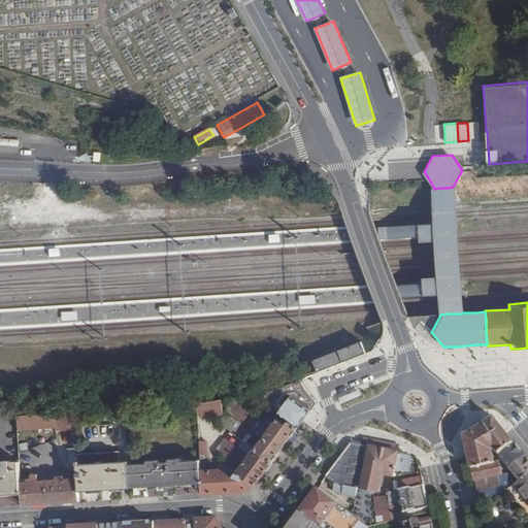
[(319,372),(365,355),(362,342),(314,362),(319,372)]
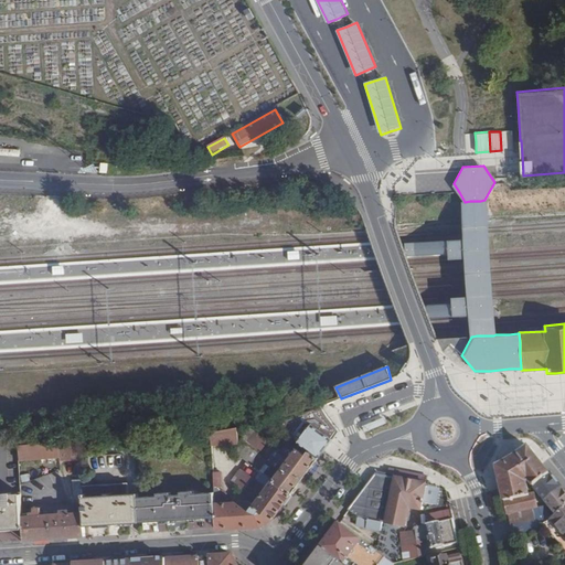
[(312,425),(299,416),(297,417),(270,422),(311,452),(320,459),(339,433),(320,419),(312,425)]
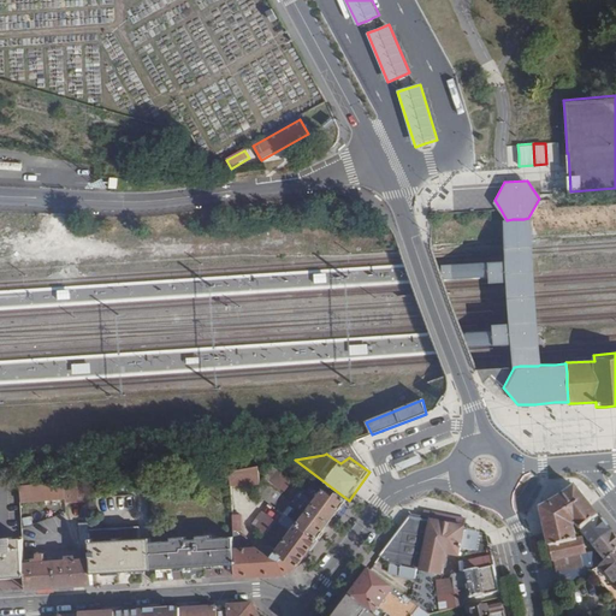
[(421,455),(398,463),(401,471),(424,461),(421,455)]
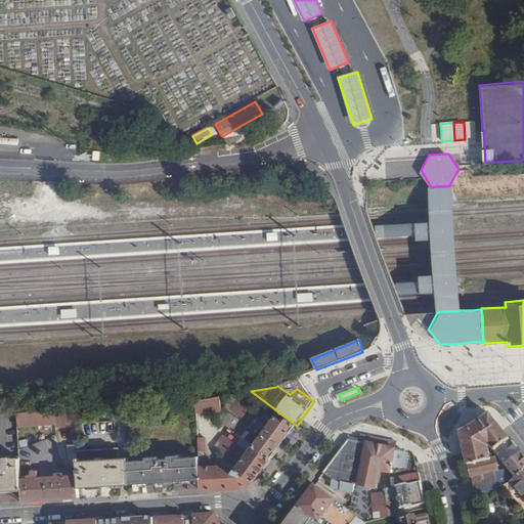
[(221,407),(220,397),(195,402),(195,413),(221,412),(221,407)]
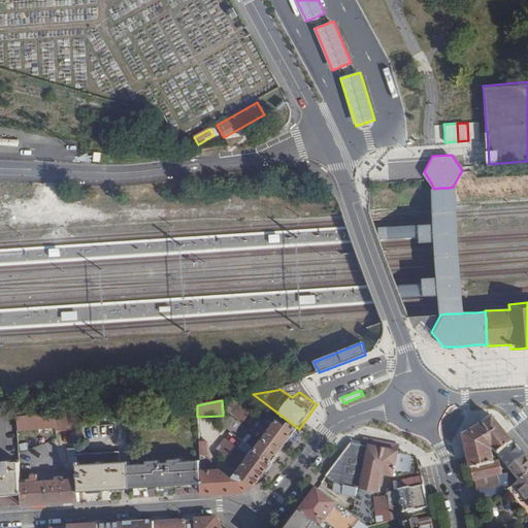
[(234,409),(244,422),(253,415),(242,402),(234,409)]
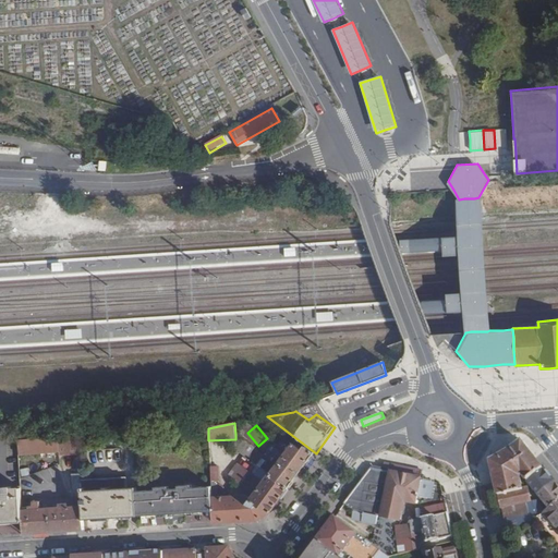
[(256,449),(235,434),(235,439),(237,450),(250,460),(254,451),(256,449)]
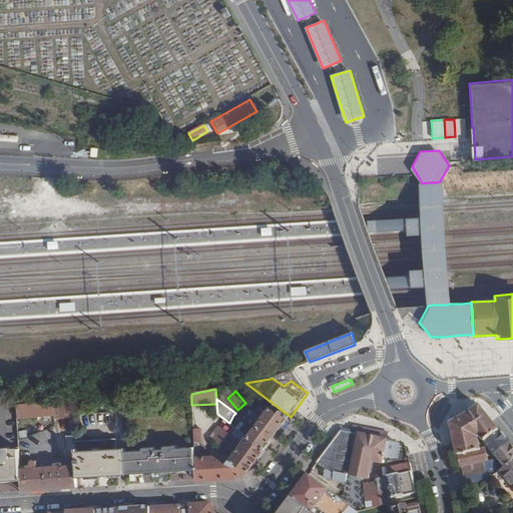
[(72,401),(53,403),(54,416),(54,419),(73,418),(72,401)]
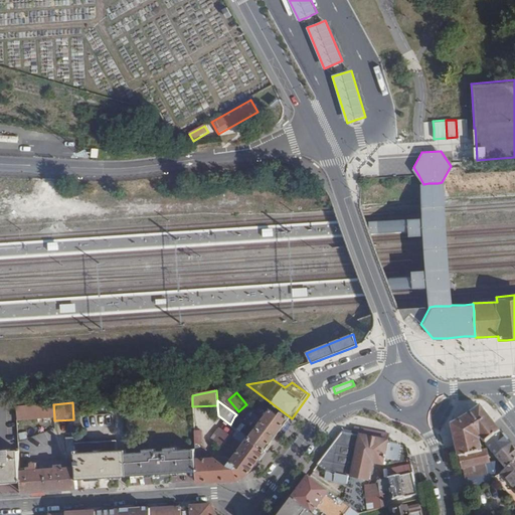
[(53,404),(17,406),(18,420),(42,418),(47,418),(54,417),(53,404)]
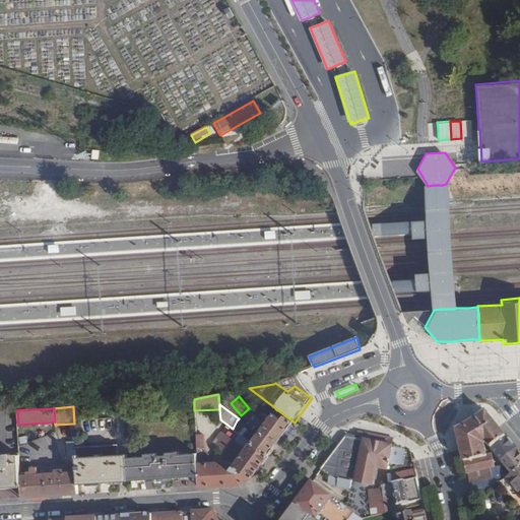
[(269,456),(295,423),(286,416),(282,420),(274,413),(266,427),(253,444),(269,456)]
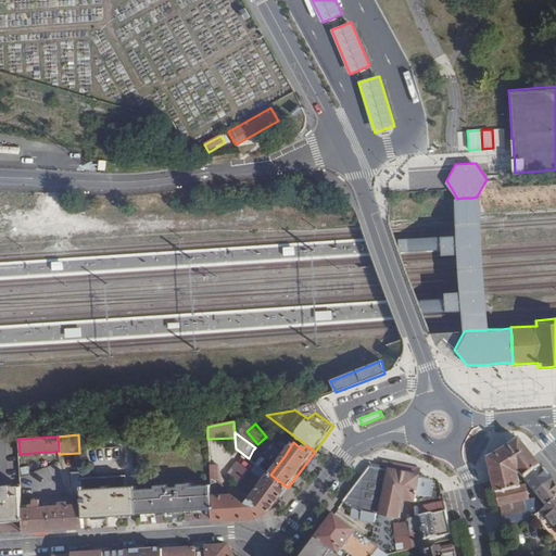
[(525,479),(541,468),(519,442),(504,453),(490,460),(503,517),(522,513),(521,502),(527,500),(523,489),(519,490),(515,476),(518,474),(525,479)]
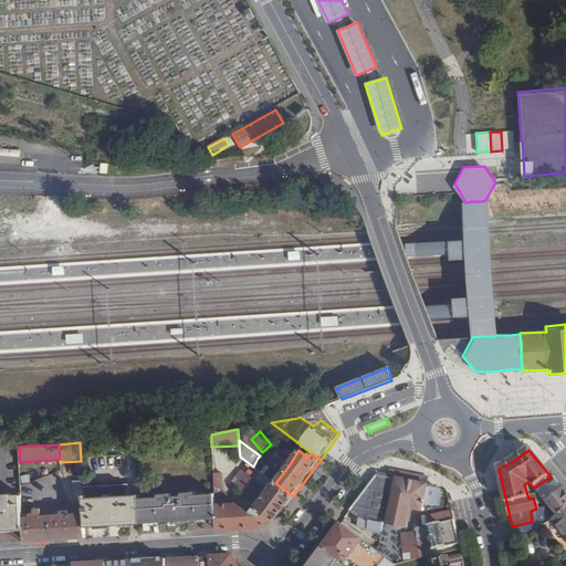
[(253,467),(265,475),(271,468),(258,458),(253,467)]
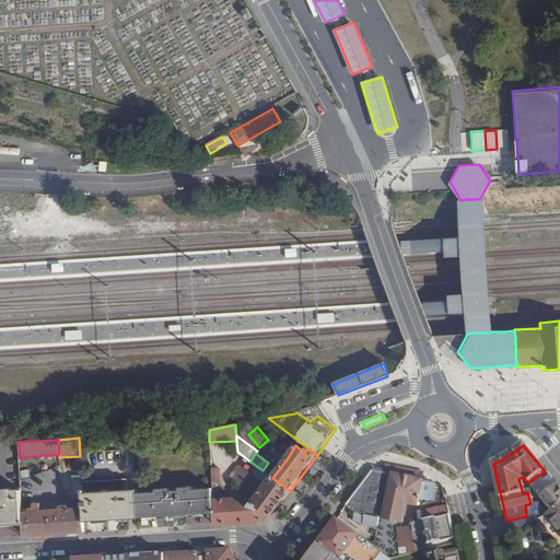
[(241,486),(251,473),(240,465),(231,477),(241,486)]
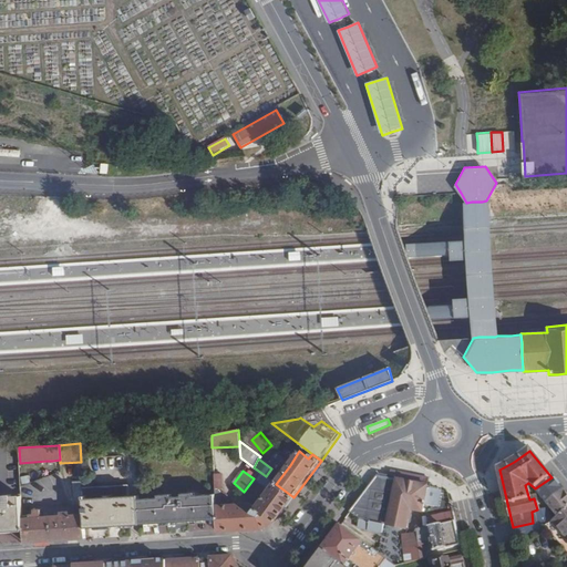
[(392,471),(390,480),(429,488),(430,481),(411,478),(392,471)]
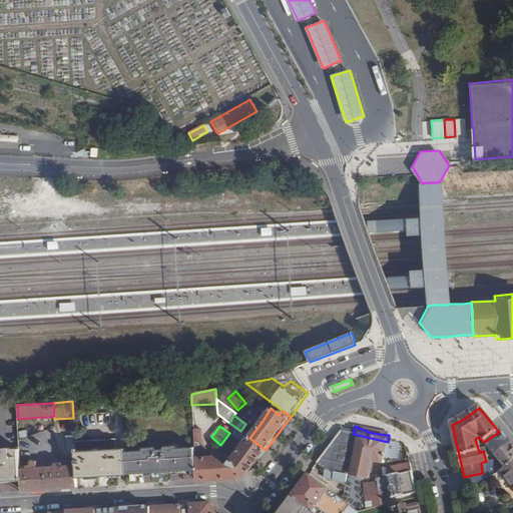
[(193,428),(194,441),(201,440),(200,428),(193,428)]
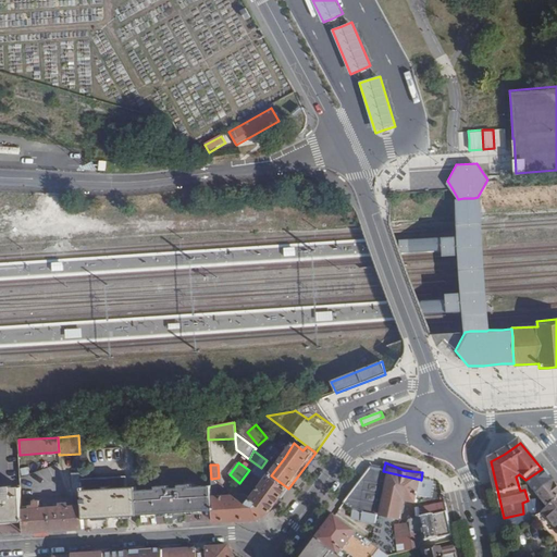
[(273,510),(288,489),(271,475),(261,468),(256,474),(264,482),(251,498),(270,512),(273,510)]
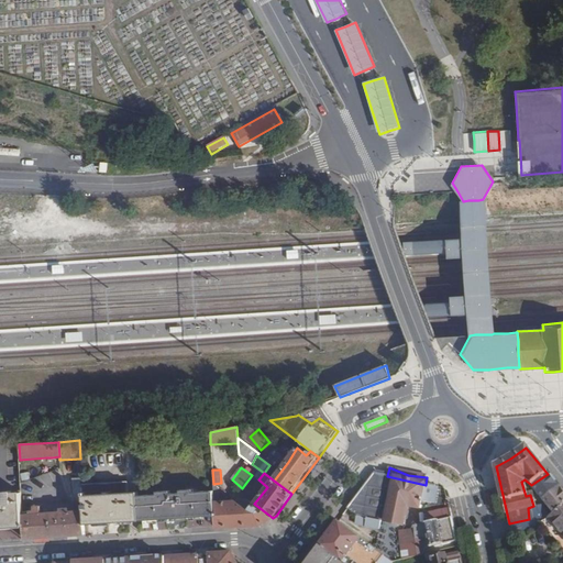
[(387,476),(375,473),(353,503),(348,510),(359,518),(356,525),(381,530),(382,522),(405,527),(409,509),(420,510),(422,503),(434,505),(438,488),(426,485),(387,476)]
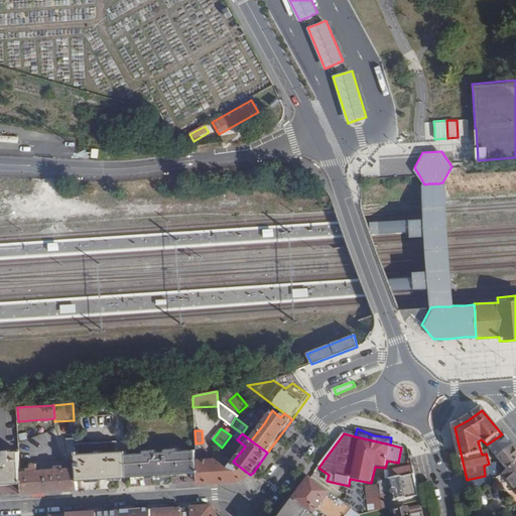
[(507,469),(515,463),(515,452),(502,434),(487,444),(490,449),(507,469)]
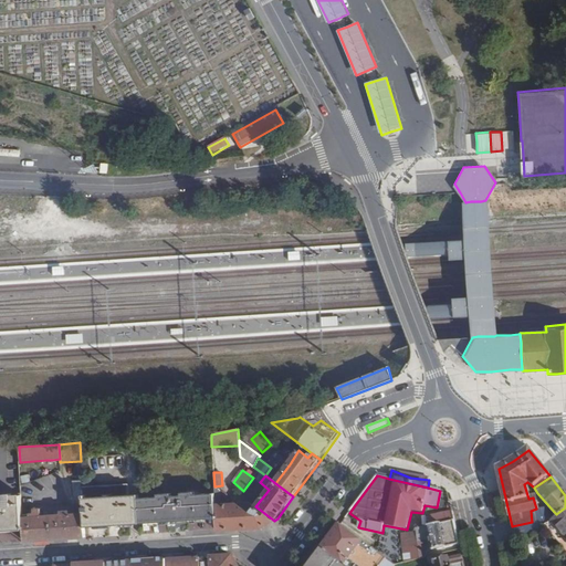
[(247,500),(260,482),(253,478),(243,491),(240,495),(247,500)]
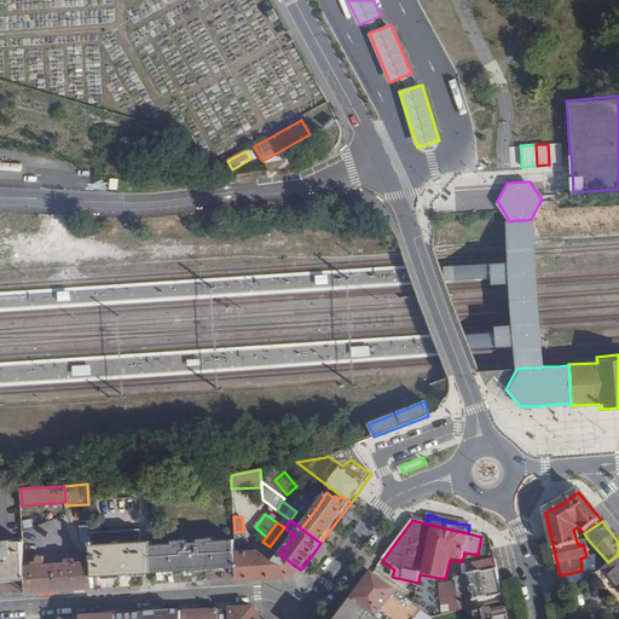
[(27,594),(94,589),(93,578),(91,537),(90,526),(80,527),(84,565),(74,566),(74,562),(67,562),(68,567),(46,567),(45,561),(38,561),(38,565),(38,568),(25,570),(25,580),(27,594)]
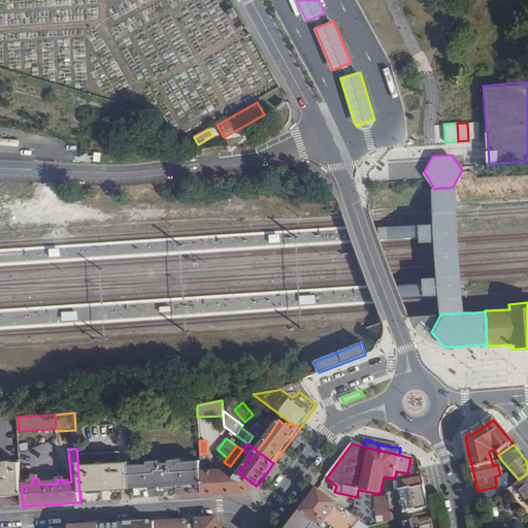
[(244,493),(256,486),(238,472),(234,479),(221,469),(211,469),(211,462),(200,454),(201,462),(202,486),(203,495),(244,493)]
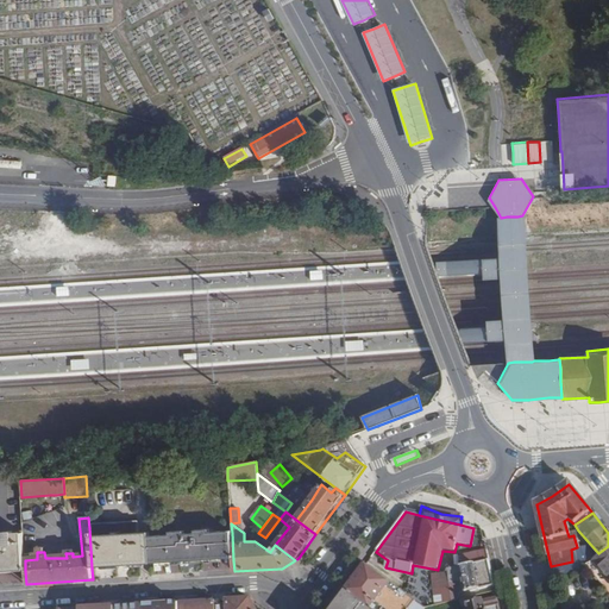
[(92,569),(151,565),(149,538),(149,534),(139,534),(138,525),(89,528),(92,569)]
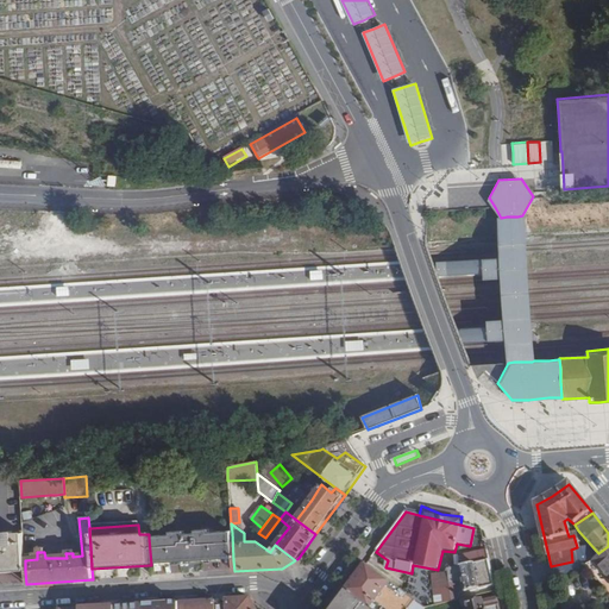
[(0,571),(25,571),(25,560),(25,556),(24,535),(14,535),(14,533),(5,533),(5,537),(0,535),(0,571)]
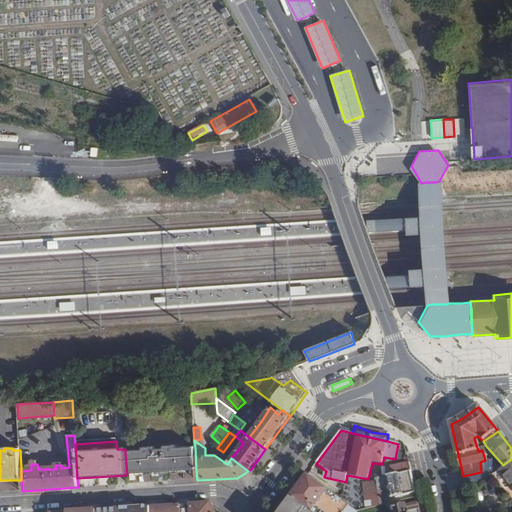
[(127,475),(196,471),(195,448),(125,452),(127,475)]
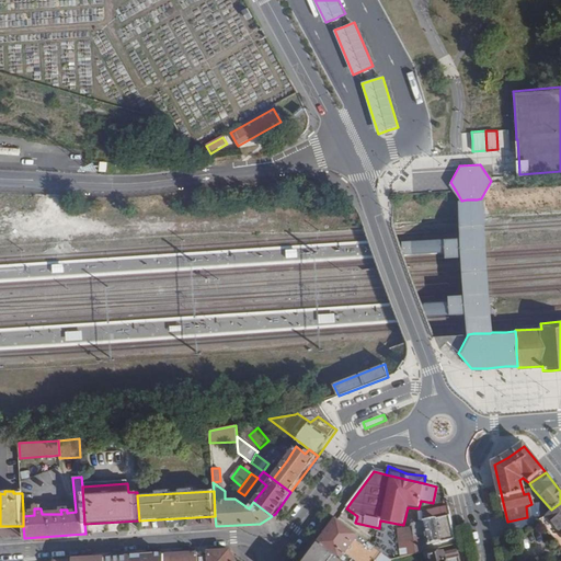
[(560,503),(551,510),(547,514),(540,519),(560,545),(560,503)]
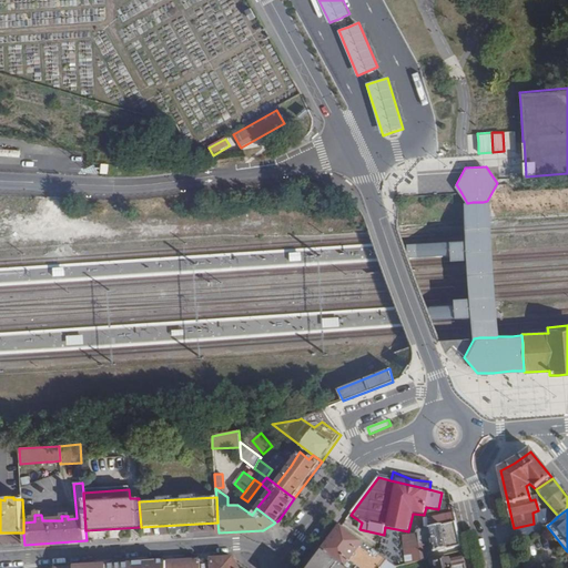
[(452,510),(439,513),(442,521),(453,519),(452,510)]
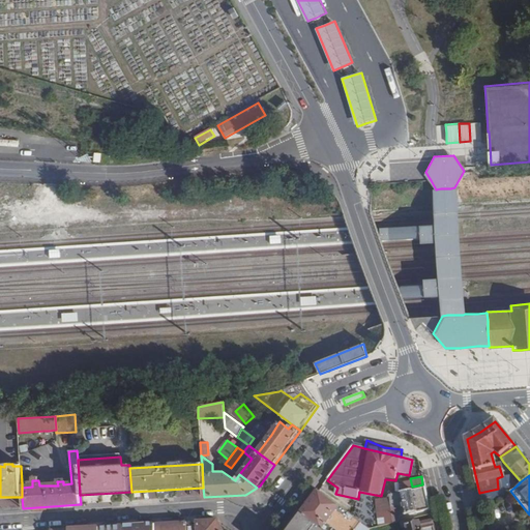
[(430,509),(424,488),(389,496),(392,524),(398,523),(396,505),(404,503),(406,514),(430,509)]
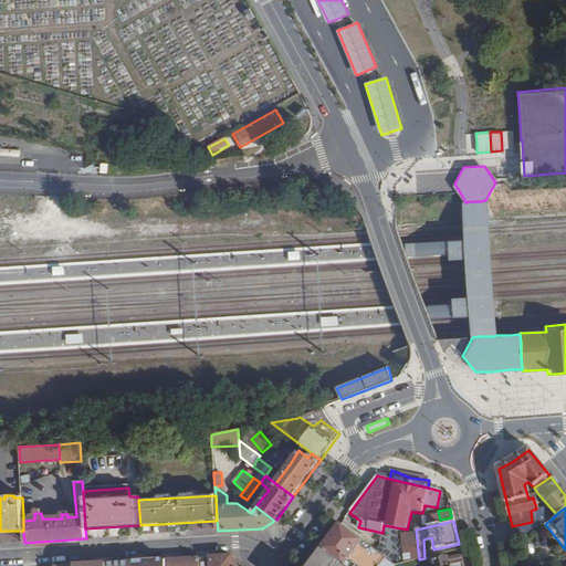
[(532,522),(512,526),(513,532),(541,527),(538,521),(532,522)]
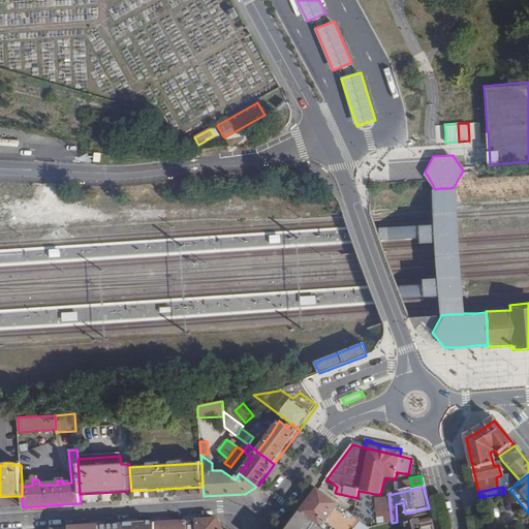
[(324,495),(318,491),(301,514),(320,528),(356,528),(362,523),(324,495)]
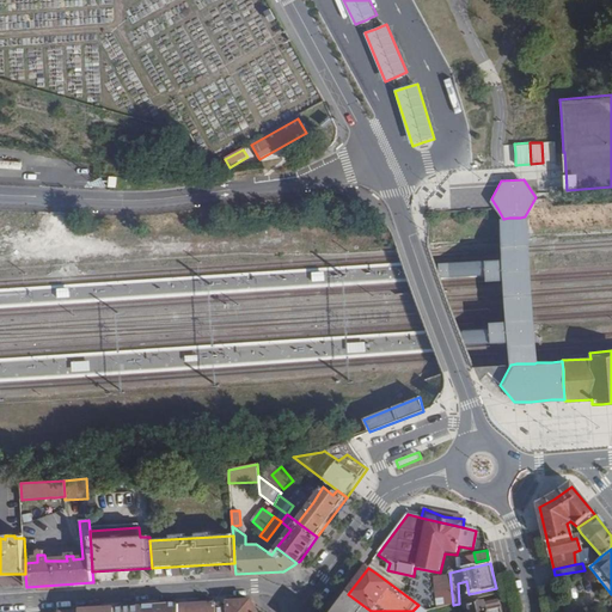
[(453,605),(450,573),(433,576),(438,609),(453,605)]
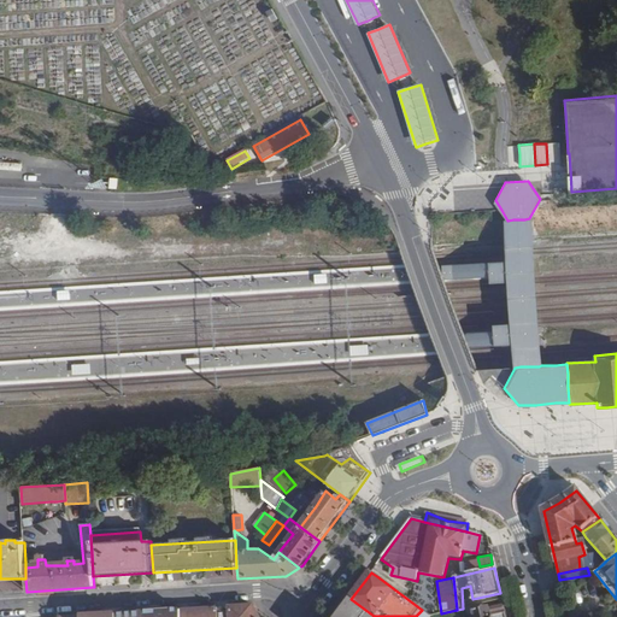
[(433,600),(434,593),(427,592),(428,580),(418,579),(416,598),(433,600)]
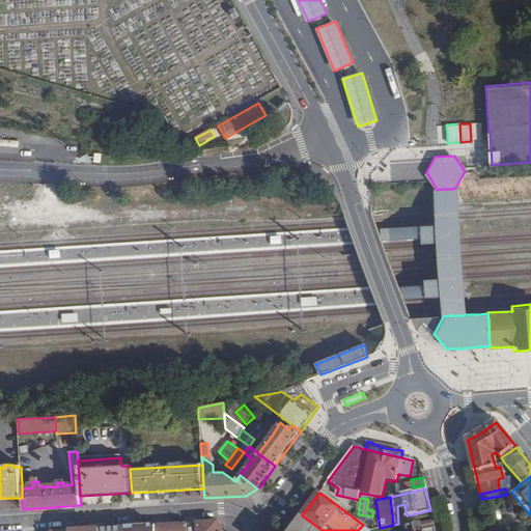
[(322,530),(302,515),(289,530),(322,530)]
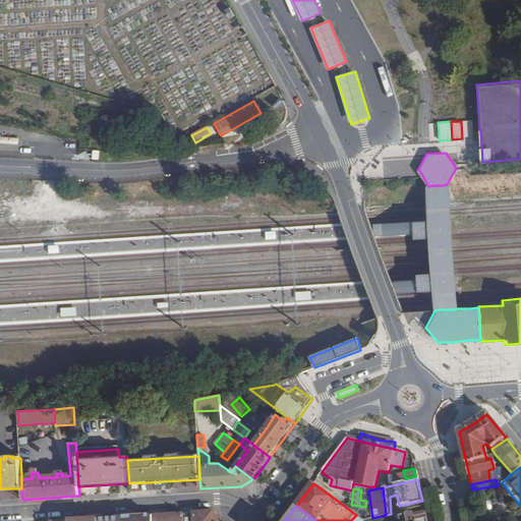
[(426,520),(425,512),(401,517),(402,520),(426,520)]
